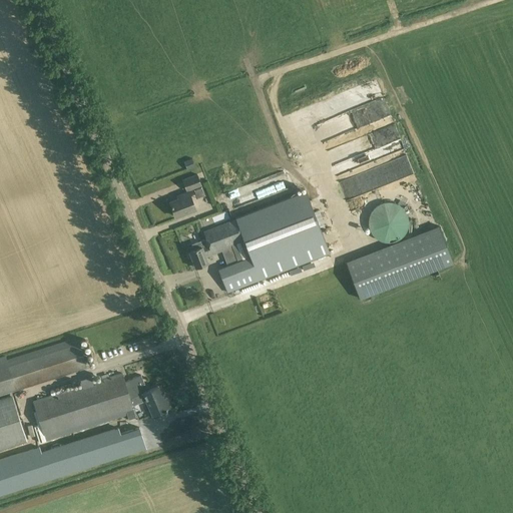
[(347,111),(353,129),(390,116),(384,98),(347,111)]
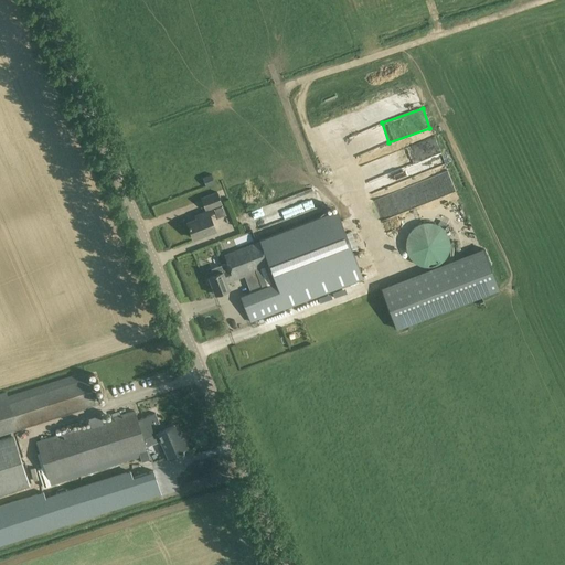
[(212,174),(202,178),(205,187),(214,183),(212,174)]
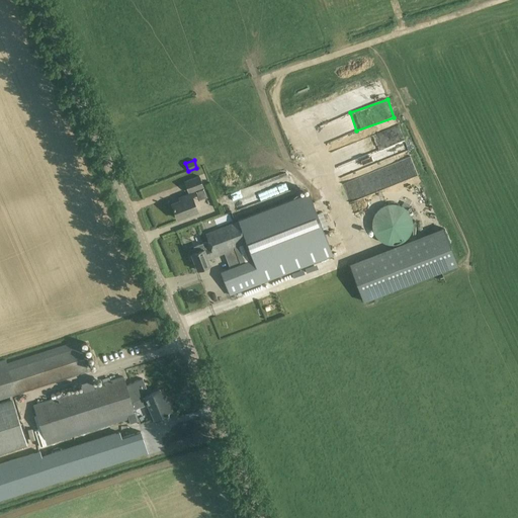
[(288,174),(219,195),(223,210),(237,205),(238,209),(267,200),(268,205),(282,201),(280,194),(293,190),(288,174)]
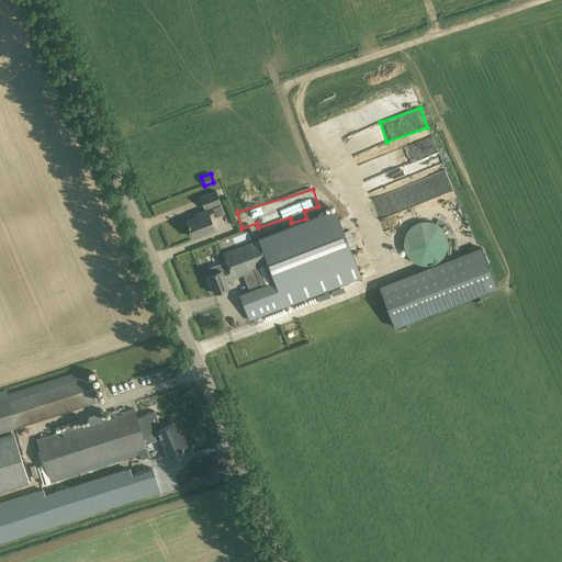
[(221,202),(216,190),(201,197),(205,208),(221,202)]
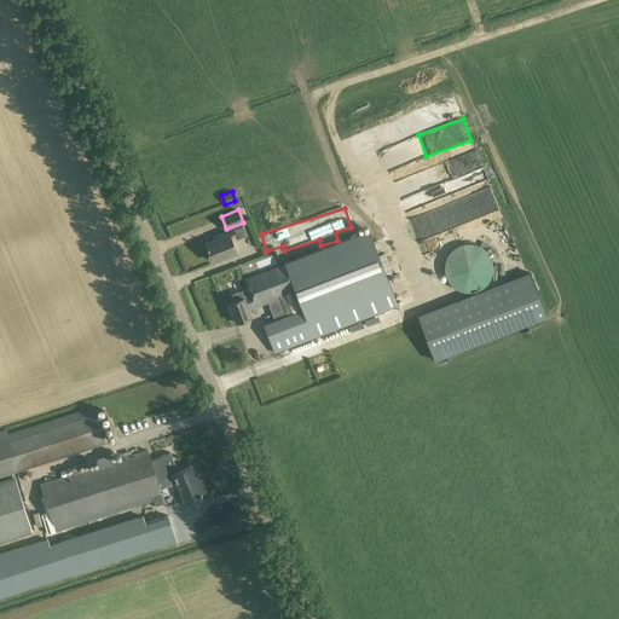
[(236,252),(229,231),(220,235),(221,238),(206,244),(212,261),(236,252)]
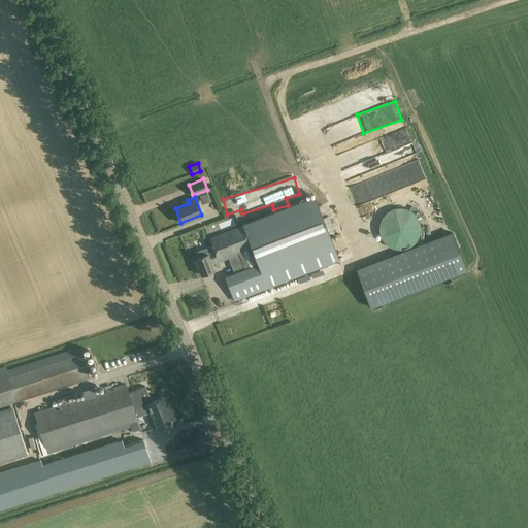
[(340,260),(316,197),(242,225),(243,226),(209,238),(212,245),(197,252),(199,257),(195,259),(201,275),(215,270),(212,264),(224,260),(223,257),(237,252),(244,270),(225,277),(234,300),(340,260)]
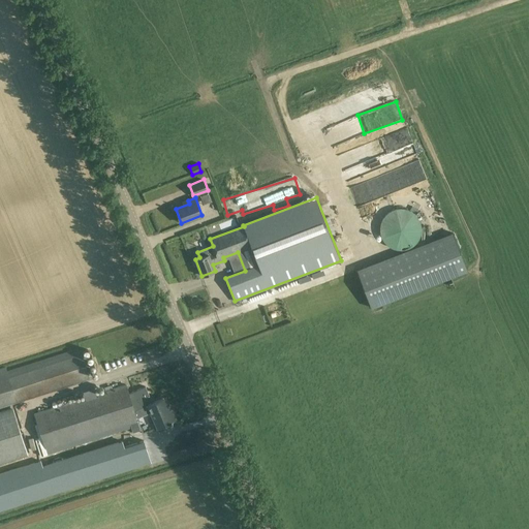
[(379,227),(379,228),(379,230),(379,232),(380,235),(380,236),(381,238),(382,239),(383,241),(384,242),(385,244),(386,245),(389,246),(390,247),(392,248),(393,248),(395,249),(397,249),(398,249),(400,250),(402,249),(404,249),(405,249),(407,248),(409,248),(410,247),(412,246),(413,245),(415,244),(416,242),(417,241),(418,239),(419,238),(419,236),(421,235),(421,232),(421,230),(421,228),(421,227),(421,225),(421,223),(419,221),(419,220),(418,218),(417,217),(416,215),(415,214),(413,213),(412,212),(410,211),(409,210),(407,209),(405,209),(404,208),(402,208),(400,208),(398,208),(397,208),(395,209),(393,209),(392,210),(390,211),(389,212),(386,213),(385,214),(384,215),(383,217),(382,218),(381,220),(380,221),(380,223),(379,225),(379,227)]
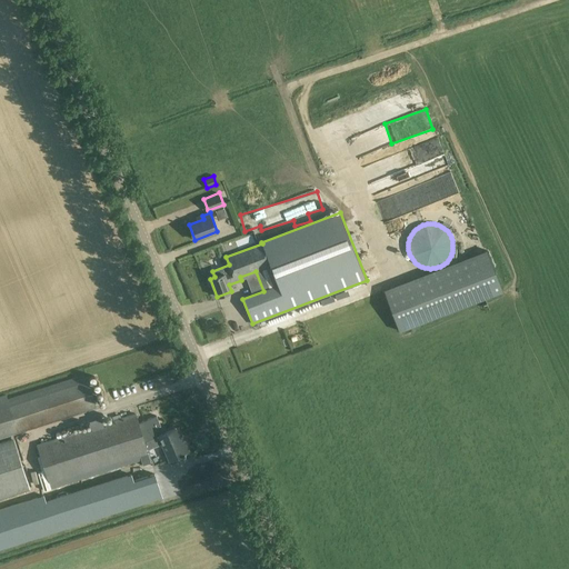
[(252,235),(237,240),(240,249),(256,243),(252,235)]
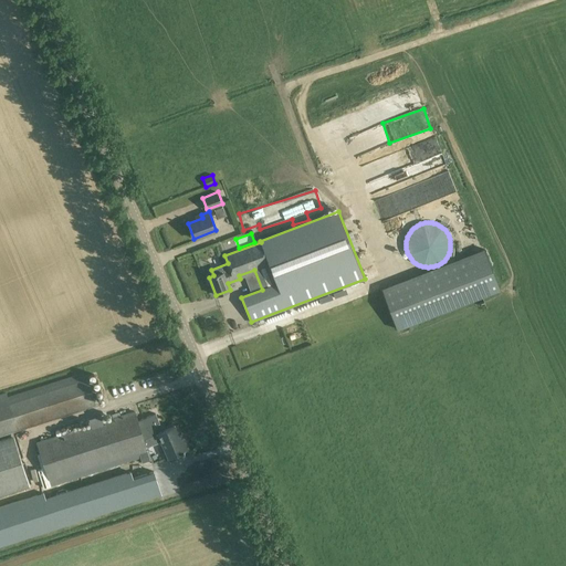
[(380,290),(396,329),(499,289),(483,250),(380,290)]
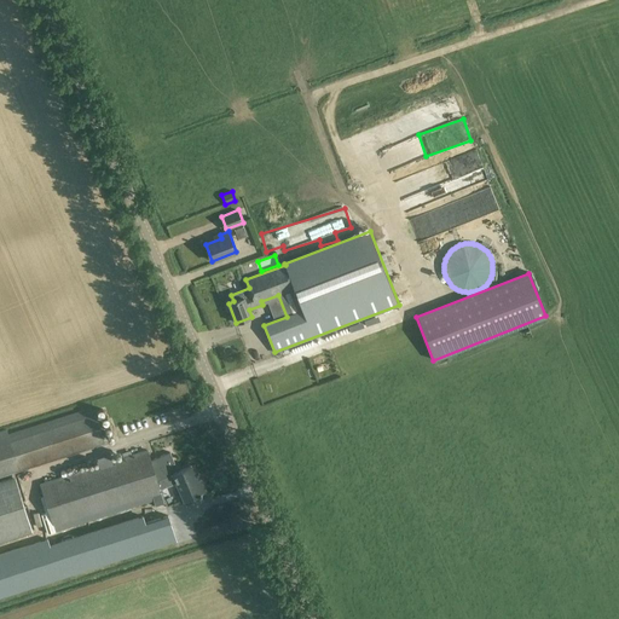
[(6,431),(0,432),(0,475),(19,470),(105,443),(93,410),(92,411),(91,408),(7,434),(6,431)]
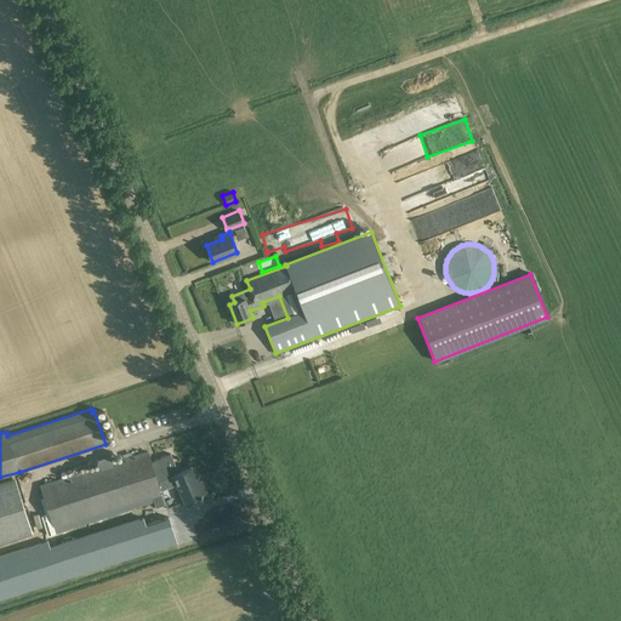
[(124,460),(40,486),(50,513),(56,533),(152,502),(151,499),(153,497),(161,495),(160,490),(152,461),(148,451),(134,456),(124,460)]
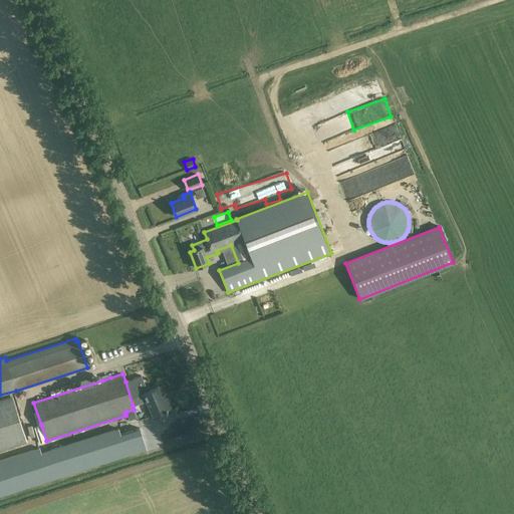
[(141,375),(125,381),(133,406),(147,400),(154,416),(161,413),(170,409),(167,400),(164,401),(158,387),(148,392),(141,375)]
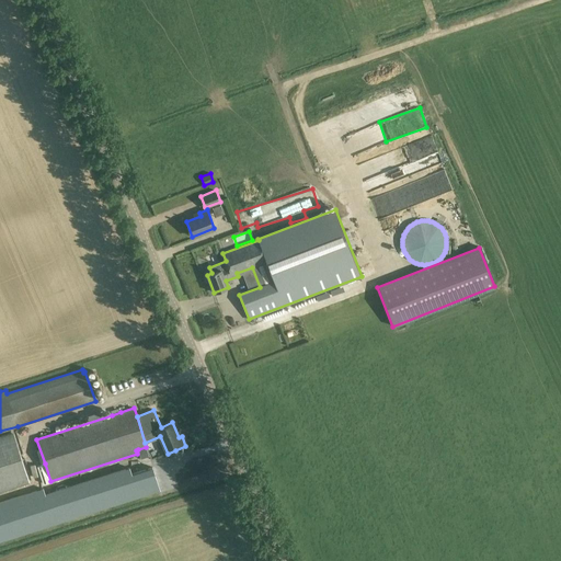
[(0,491),(27,482),(12,434),(0,436),(0,491)]
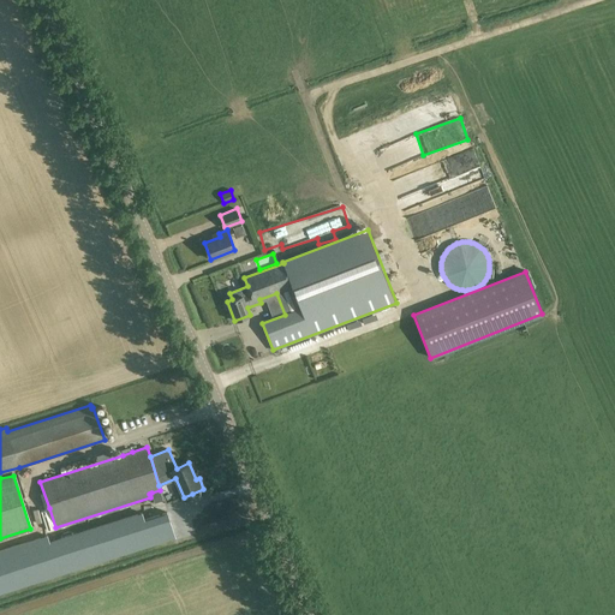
[(160,490),(151,493),(153,497),(154,502),(165,500),(161,490),(160,490)]
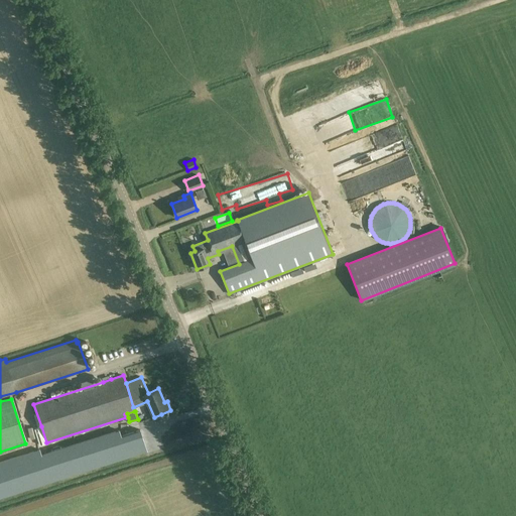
[(0,497),(147,450),(140,429),(121,435),(119,430),(41,456),(39,449),(0,462),(0,497)]
